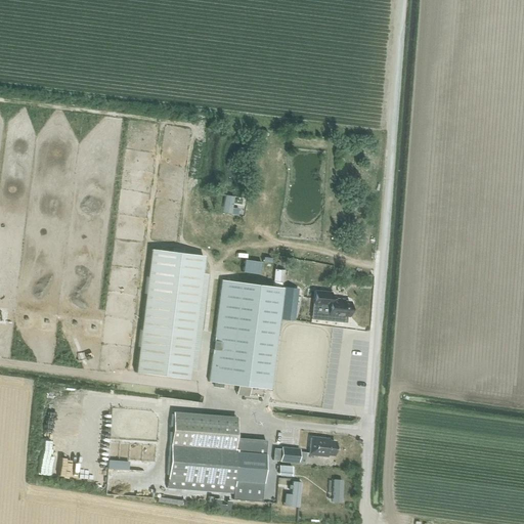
[(224,197),(222,214),(229,216),(232,199),(224,197)]
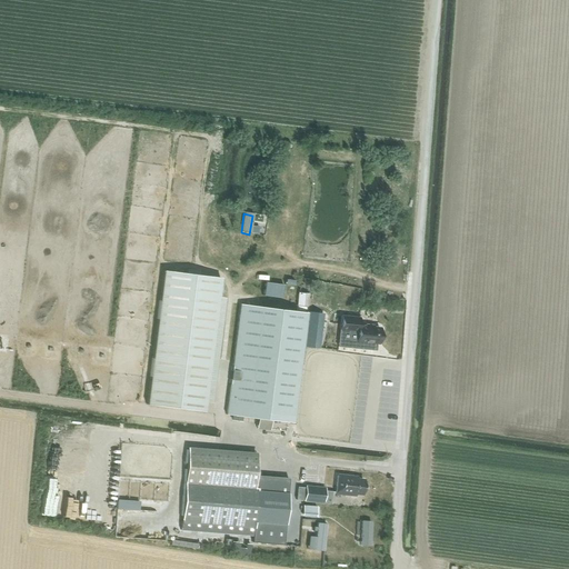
[(162,270),(146,405),(203,411),(220,278),(197,275),(197,270),(186,269),(186,273),(162,270)]
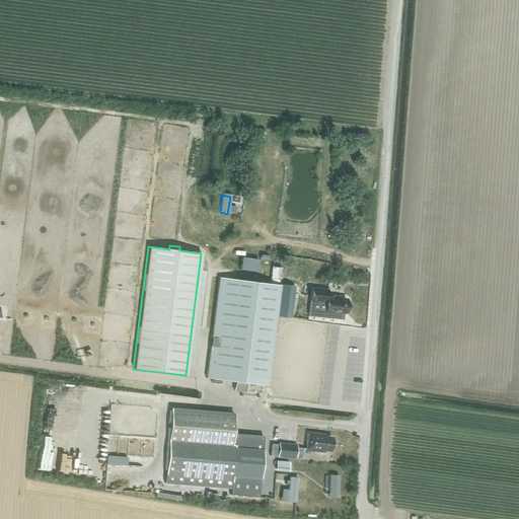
[(241,258),(239,271),(256,273),(257,261),(241,258)]
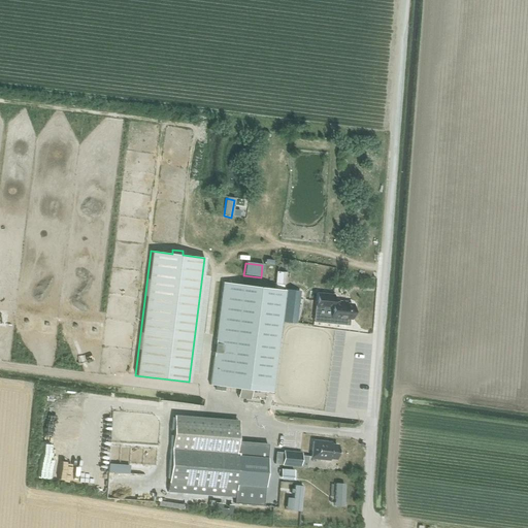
[(275,273),(274,286),(285,287),(286,274),(275,273)]
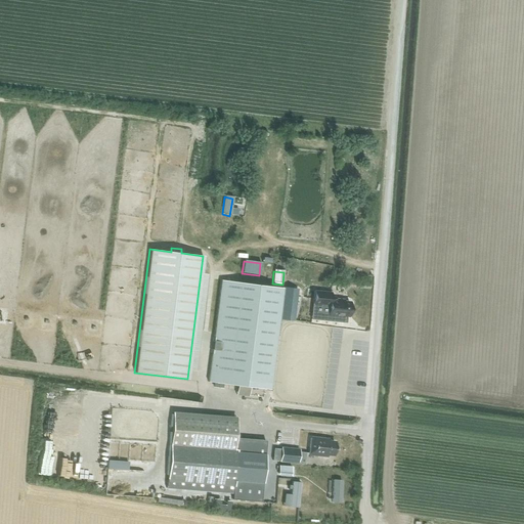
[(220,280),(208,382),(269,390),(277,320),(282,288),(220,280)]
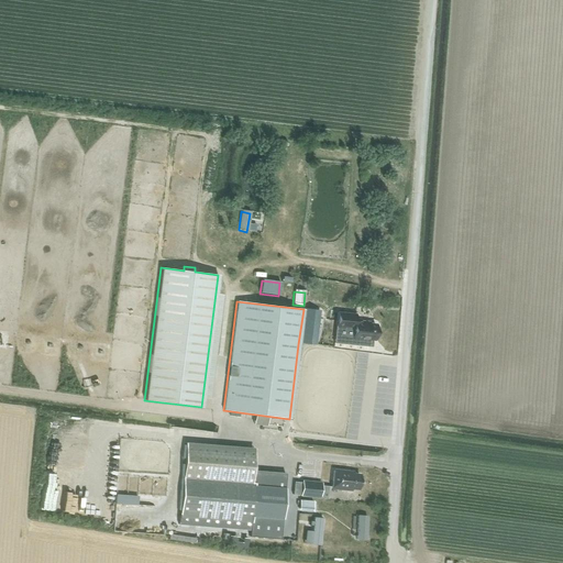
[(305,308),(300,342),(312,344),(316,310),(305,308)]
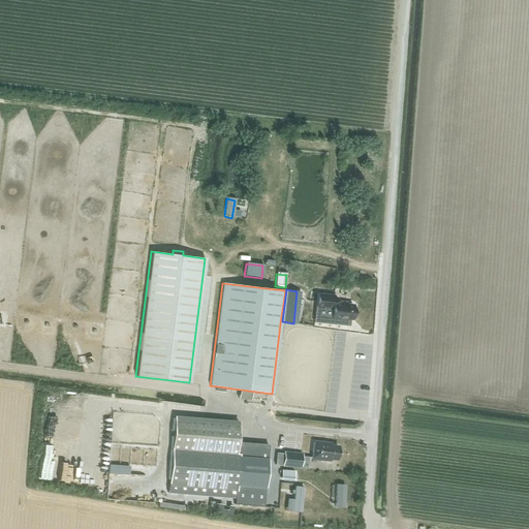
[(314,316),(313,321),(348,325),(349,320),(350,320),(352,305),(332,302),(333,294),(317,292),(314,316)]
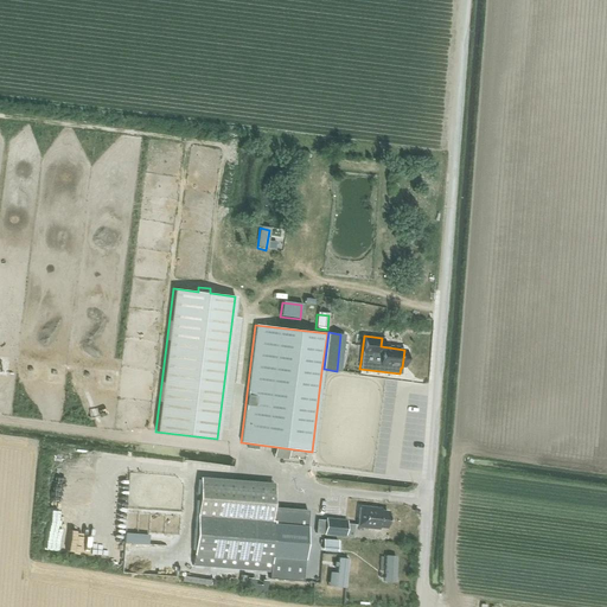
[(197,517),(193,551),(270,557),(269,579),(299,581),(301,581),(308,510),(272,508),(274,487),(199,480),(198,503),(197,517)]
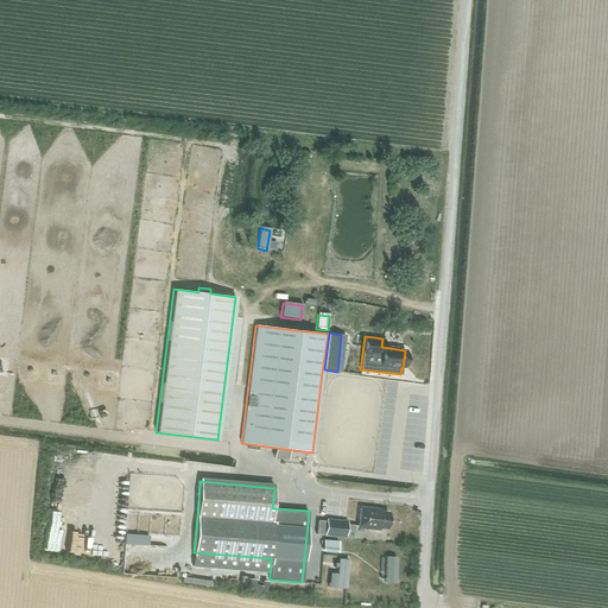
[(379,529),(379,526),(386,527),(387,514),(373,512),(373,510),(360,508),(358,526),(379,529)]
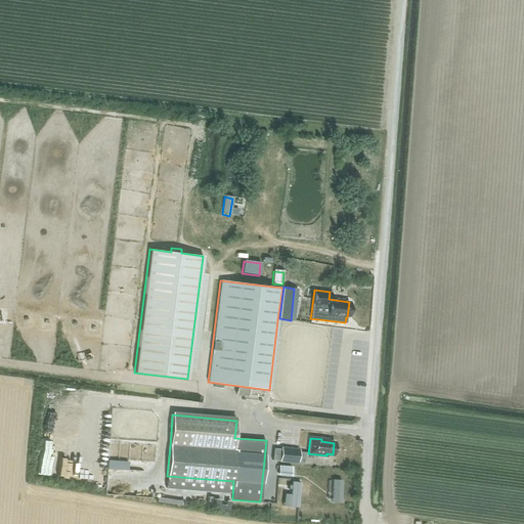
[(280,449),(279,462),(298,464),(299,451),(280,449)]
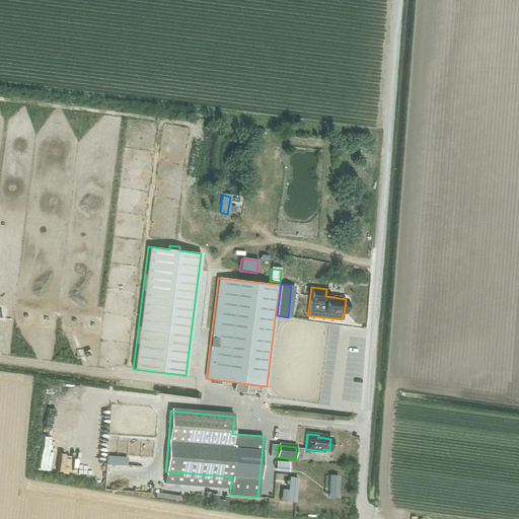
[(299,473),(298,496),(305,497),(307,473),(299,473)]
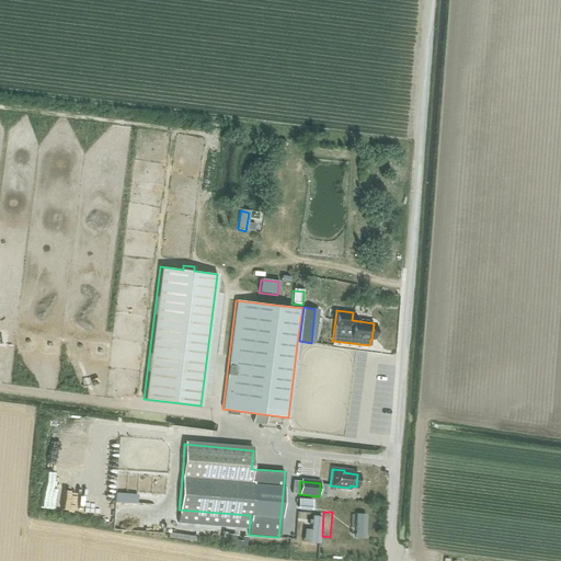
[(311,515),(308,541),(318,542),(321,516),(311,515)]
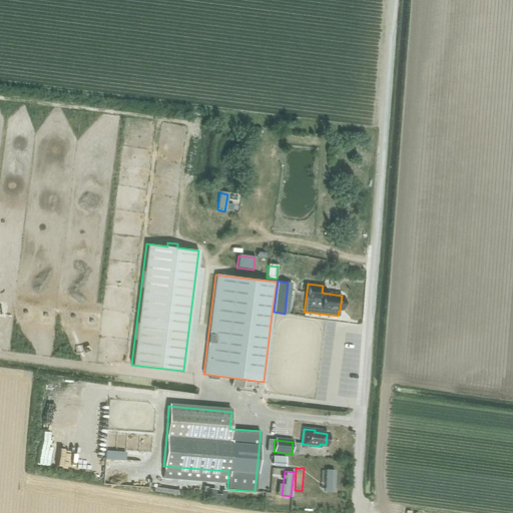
[(328,471),(327,492),(334,493),(335,471),(328,471)]
